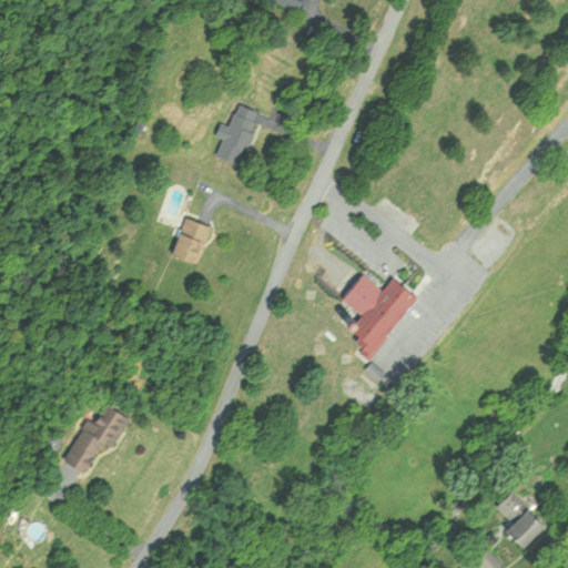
[(227,124),(221,121),(214,133),(223,138),(215,152),(236,163),(262,112),(240,101),(227,124)]
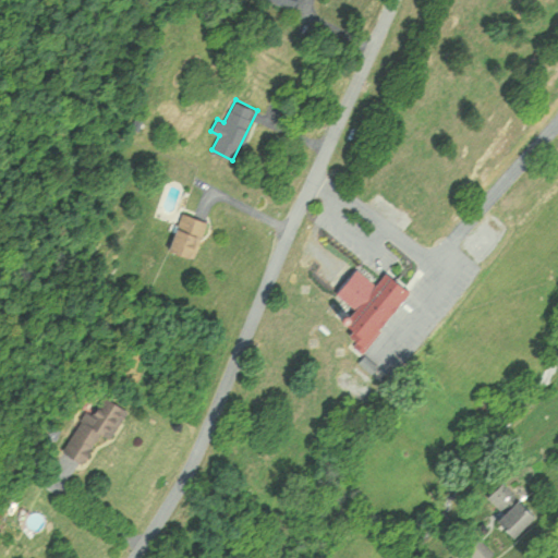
[(206,220),(181,211),(168,249),(193,257),(206,220)]
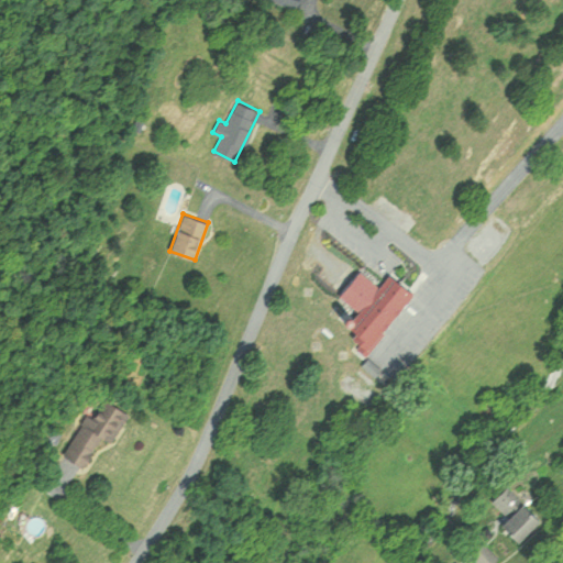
[(338,295),(356,311),(342,328),(367,349),(412,294),(387,273),(377,285),(359,269),(338,295)]
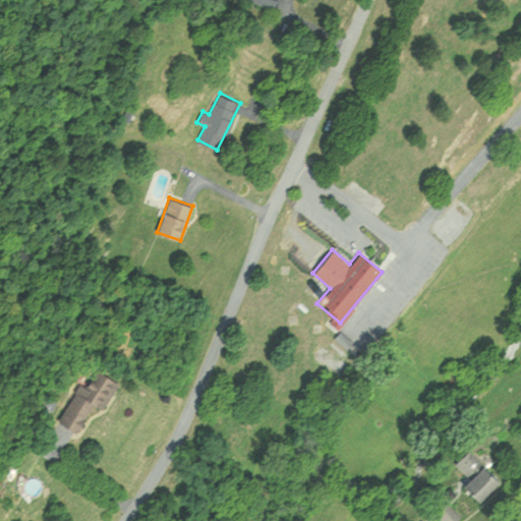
[(117,381),(89,366),(60,423),(76,431),(92,403),(103,409),(117,381)]
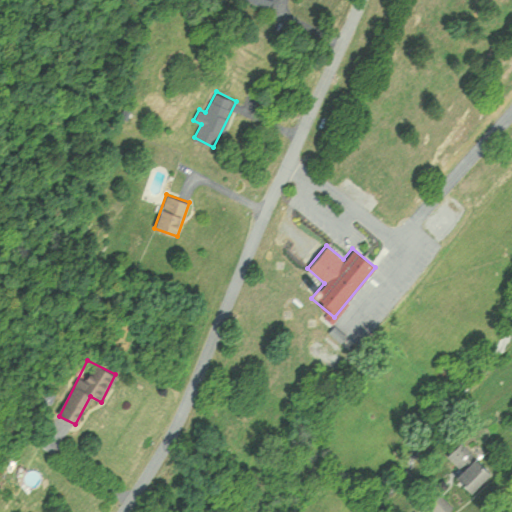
[(453,474),(470,492),(491,472),(460,442),(445,457),(457,469),(453,474)]
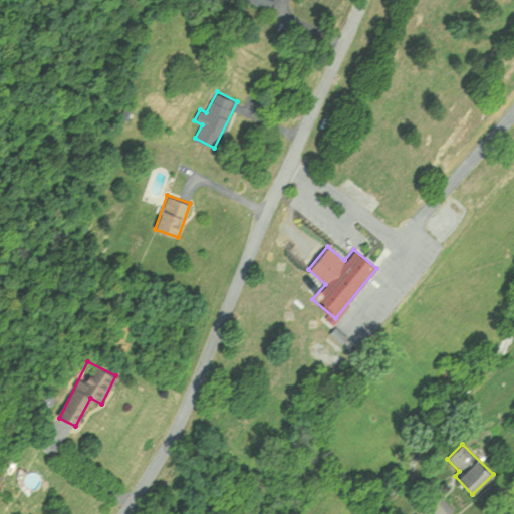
[(450,513),(456,509),(442,495),(431,506),(438,513),(450,513)]
